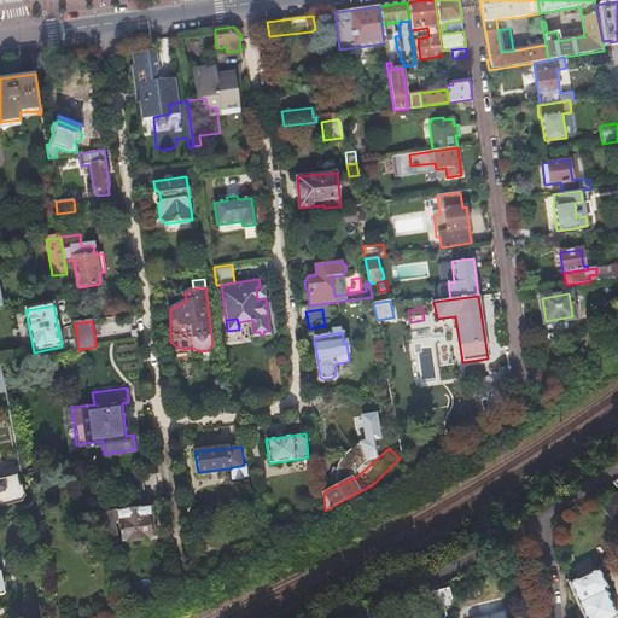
[(95,456),(87,459),(89,467),(97,466),(95,456)]
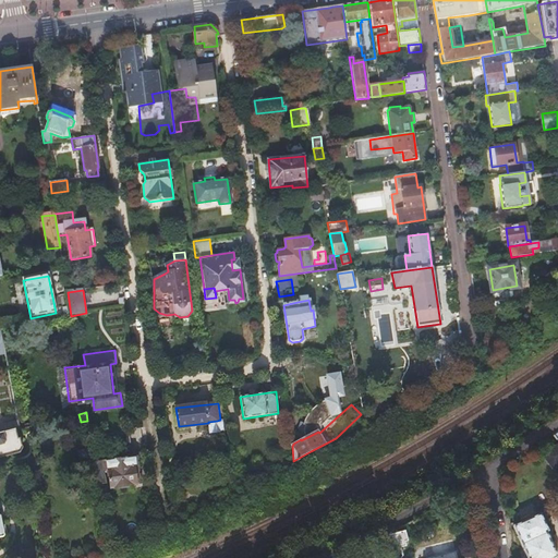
[(21,429),(19,420),(3,424),(4,433),(16,431),(21,429)]
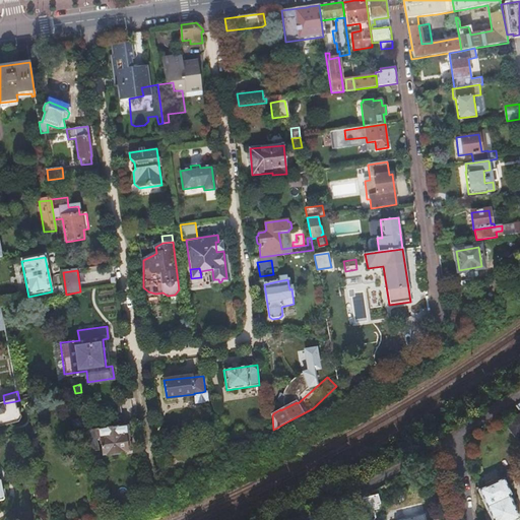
[(15,401),(4,403),(0,404),(0,427),(17,423),(20,417),(18,408),(17,408),(15,401)]
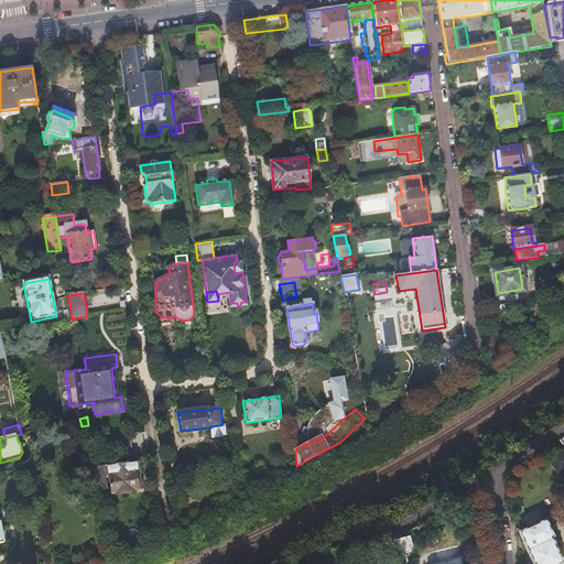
[(563,474),(563,451),(549,462),(561,477),(563,474)]
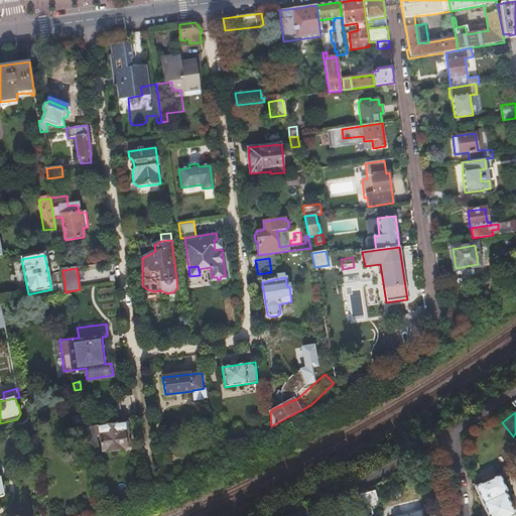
[(80,416),(72,417),(74,425),(75,425),(76,426),(77,427),(78,427),(79,426),(80,425),(81,424),(80,416)]
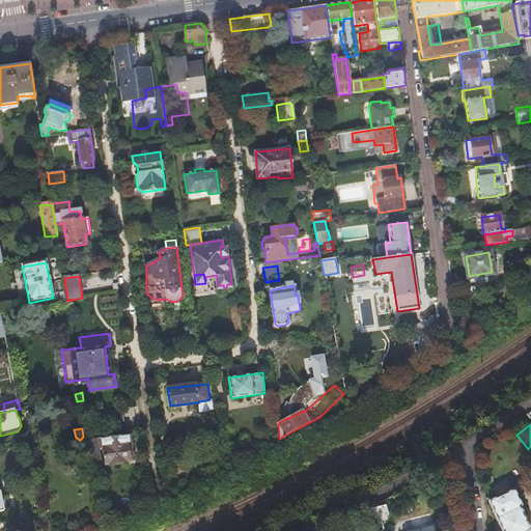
[(89,439),(91,455),(100,454),(99,448),(103,447),(106,464),(134,459),(130,434),(89,439)]
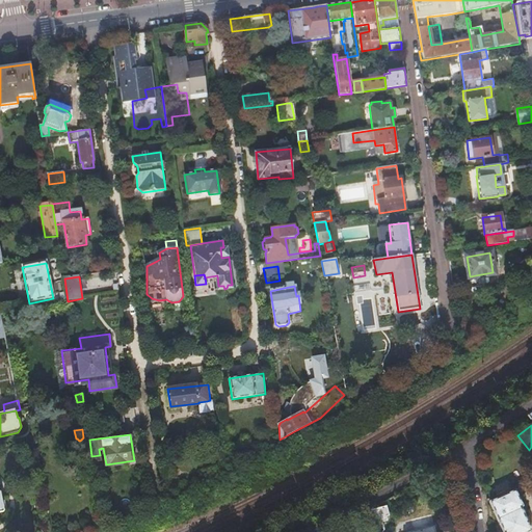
[(514,491),(488,502),(501,531),(529,531),(531,531),(520,507),(521,506),(514,491)]
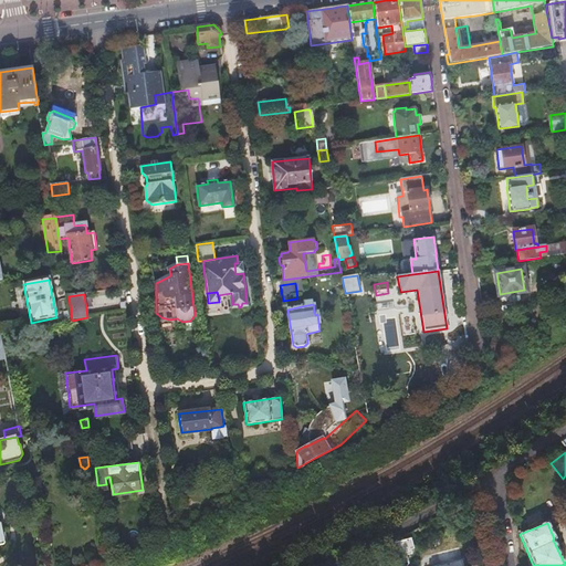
[(395,544),(399,565),(409,565),(407,553),(401,554),(399,544),(395,544)]
